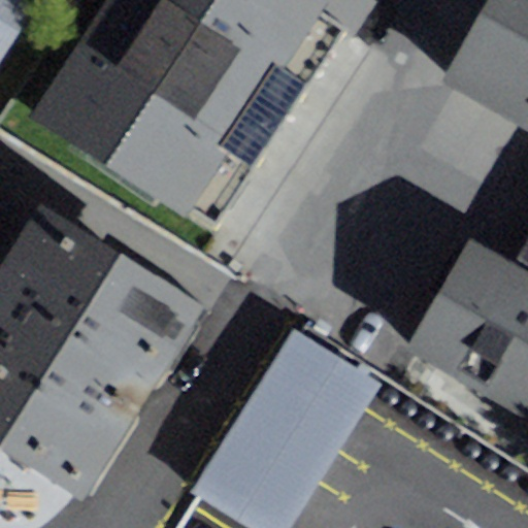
[(0,0),(0,63),(38,0),(0,0)]
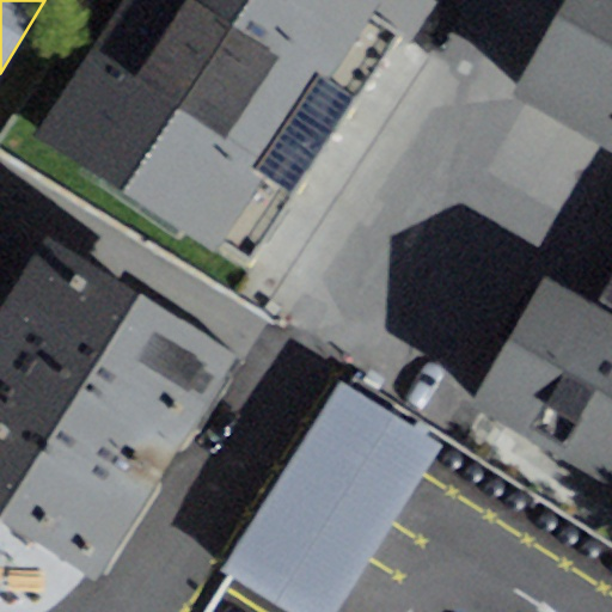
[(126,0),(40,132),(251,270),(429,0),(126,0)]
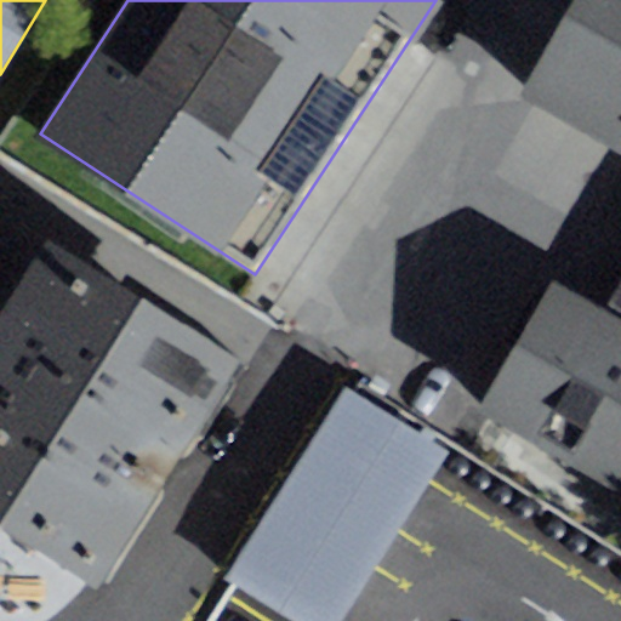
[(620,0),(574,0),(519,96),(620,154),(620,0)]
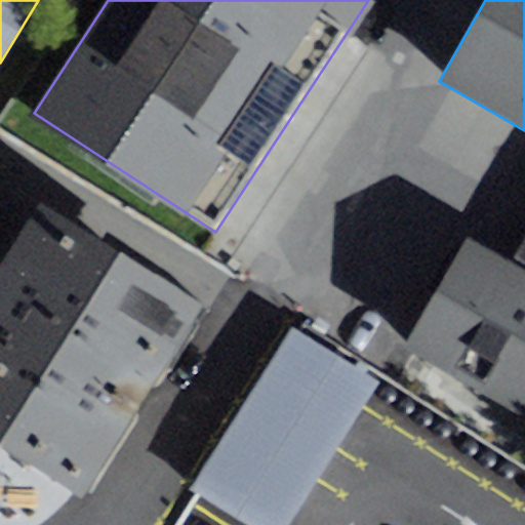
[(39,202),(0,264),(0,446),(13,454),(84,499),(205,307),(39,202)]
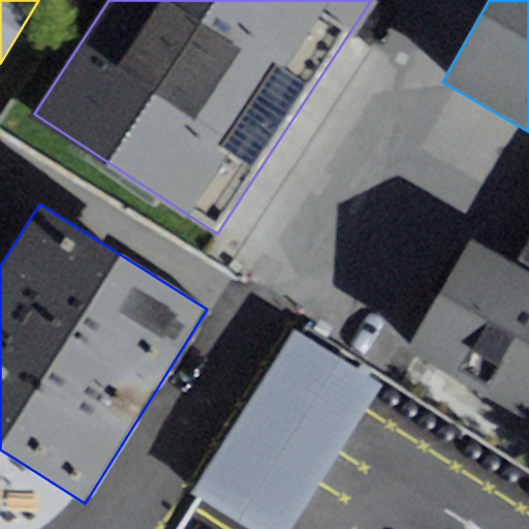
[(528,262),(528,236),(518,256),(528,262)]
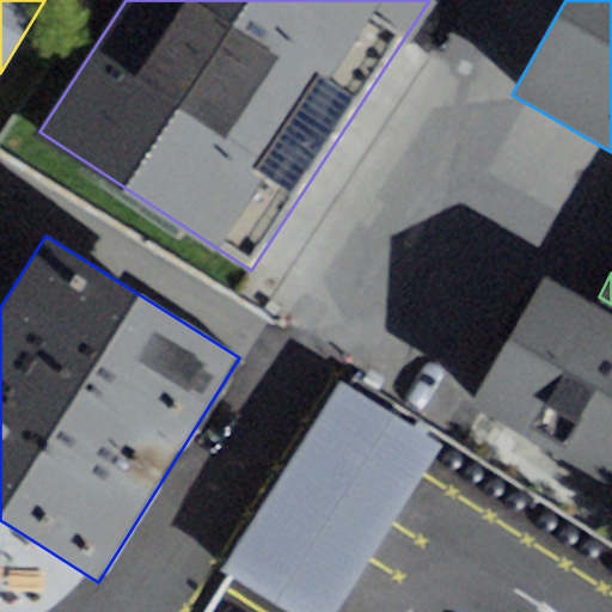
[(611,317),(543,279),(470,405),(611,485),(611,317)]
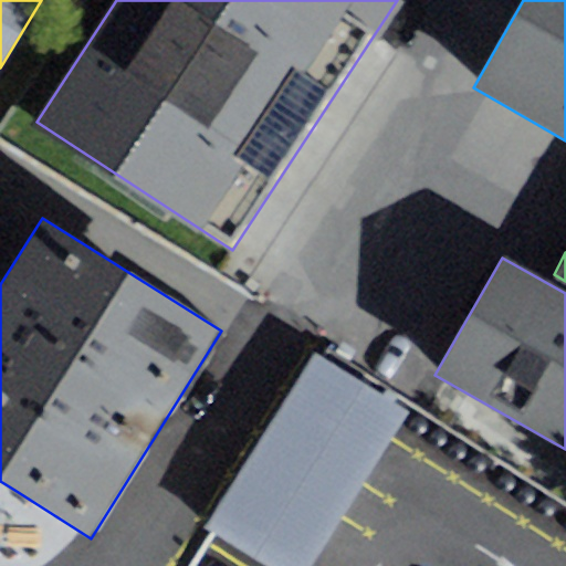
[(337,401),(283,368),(213,479),(269,512),(337,401)]
